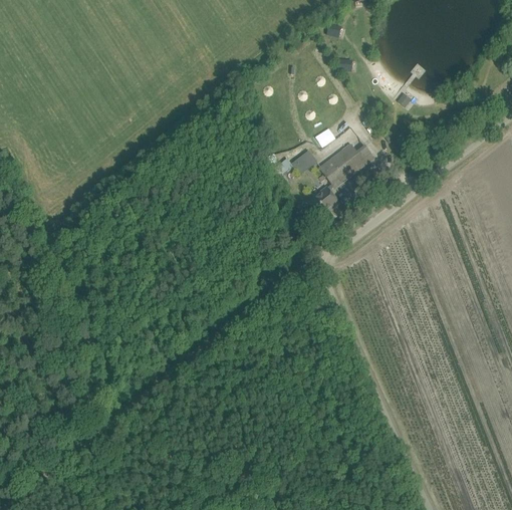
[(328,22),(325,32),(336,34),(338,25),(328,22)]
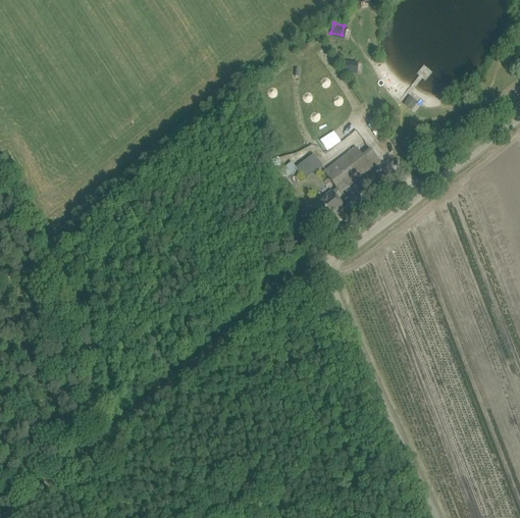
[(344,58),(344,68),(355,69),(355,59),(344,58)]
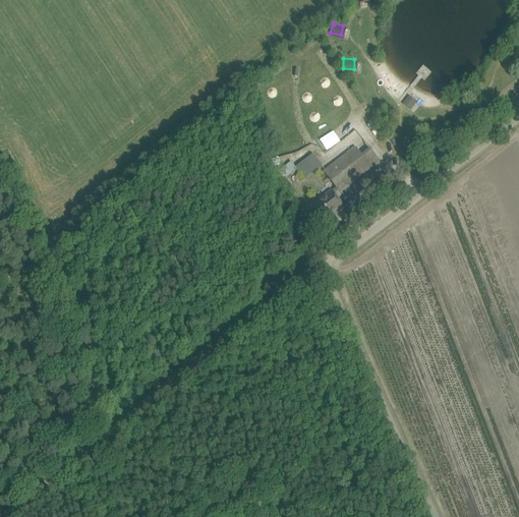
[(403,96),(401,100),(408,106),(412,101),(405,95),(403,96)]
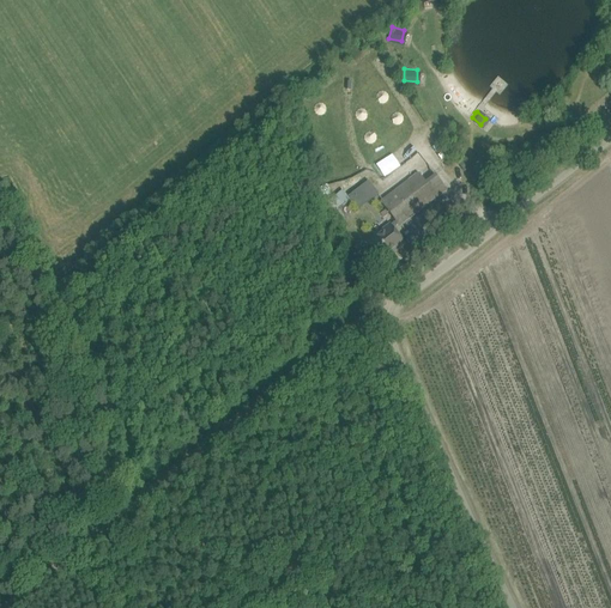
[(463,154),(457,159),(463,166),(469,162),(463,154)]
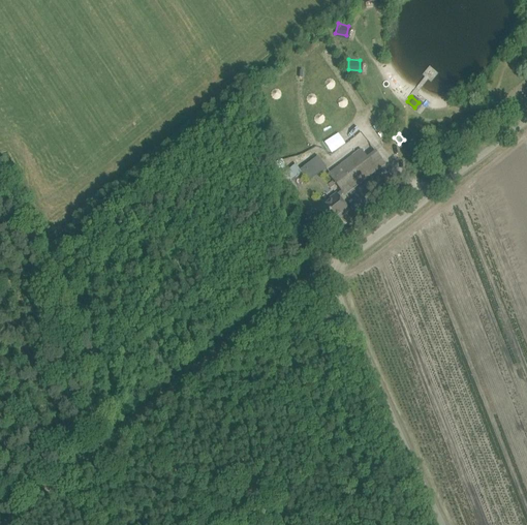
[(321,215),(323,215),(327,219),(339,210),(340,211),(347,206),(337,192),(342,189),(343,190),(374,166),(359,145),(328,168),(340,186),(335,189),(315,204),(319,209),(318,211),(321,215)]
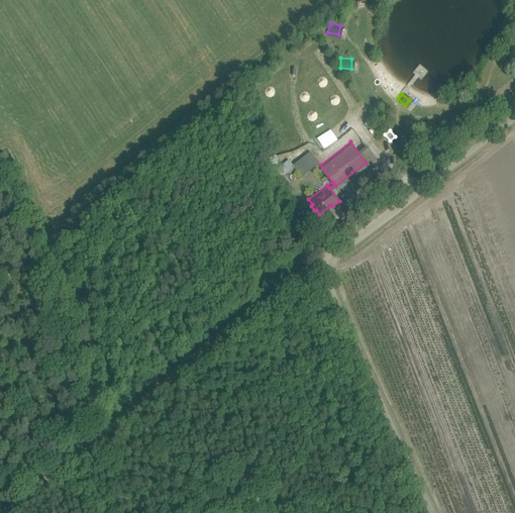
[(311,151),(294,165),(300,173),(317,160),(311,151)]
